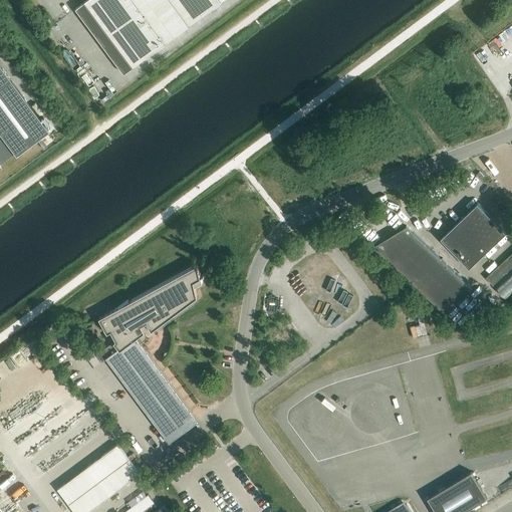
[(87,0),(74,11),(122,76),(224,0),(87,0)]
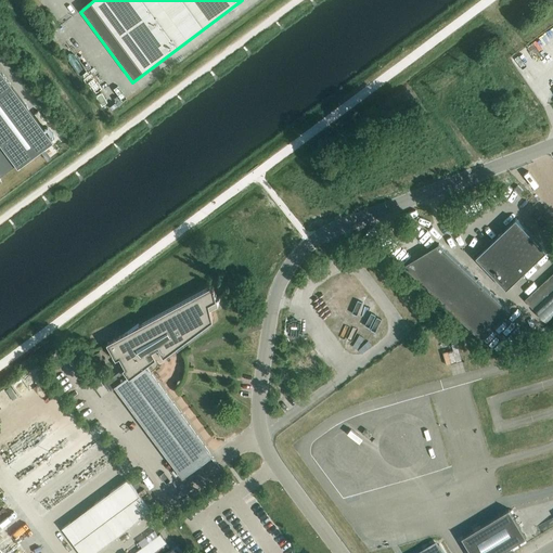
[(0,176),(13,167),(14,169),(50,143),(0,76),(0,176)]
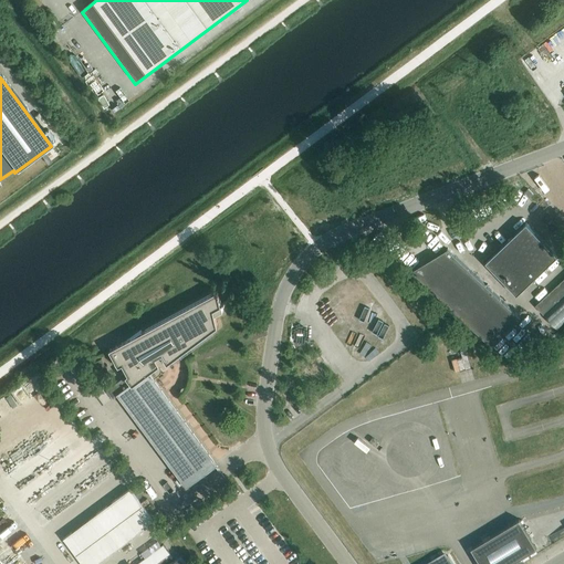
[(483,264),(514,298),(555,259),(524,226),(483,264)]
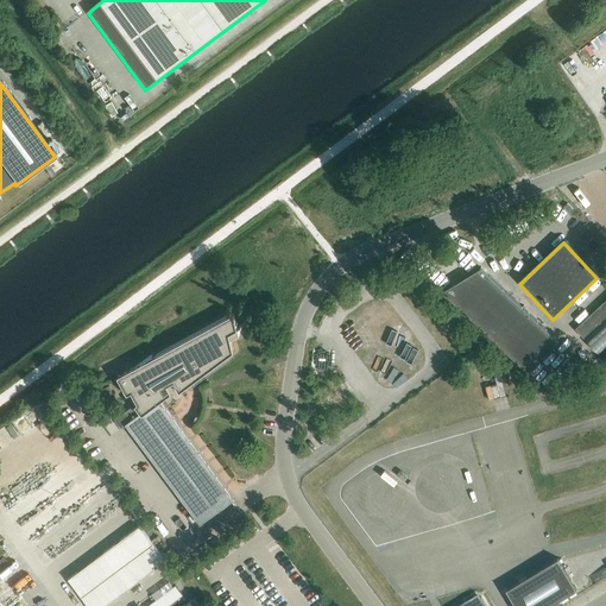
[(449,302),(526,376),(557,343),(479,270),(449,302)]
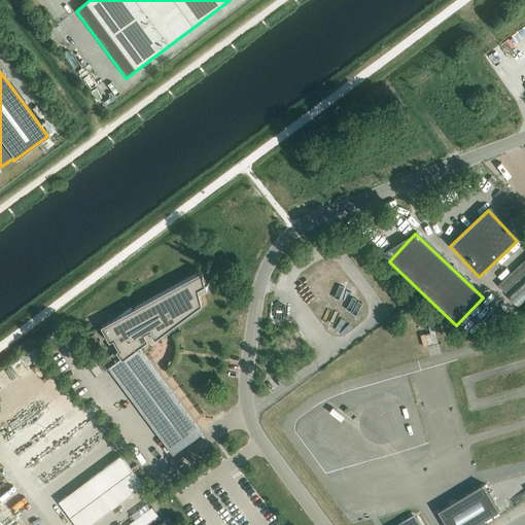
[(524,258),(498,284),(505,291),(524,273),(524,258)]
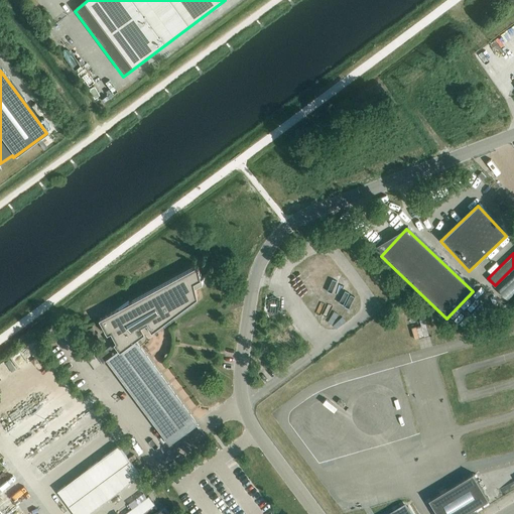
[(104,324),(100,325),(106,336),(110,334),(115,344),(113,345),(118,352),(106,362),(154,426),(180,407),(137,348),(143,344),(144,343),(144,342),(145,341),(145,340),(145,339),(145,338),(144,338),(144,336),(149,333),(150,334),(196,299),(194,290),(202,285),(201,280),(204,278),(203,278),(200,279),(200,275),(199,275),(197,267),(117,310),(106,318),(105,320),(104,323),(104,324)]
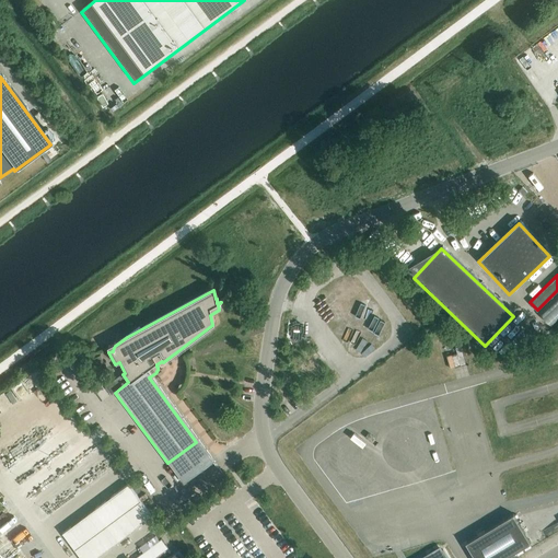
[(555,303),(551,299),(539,309),(542,313),(555,303)]
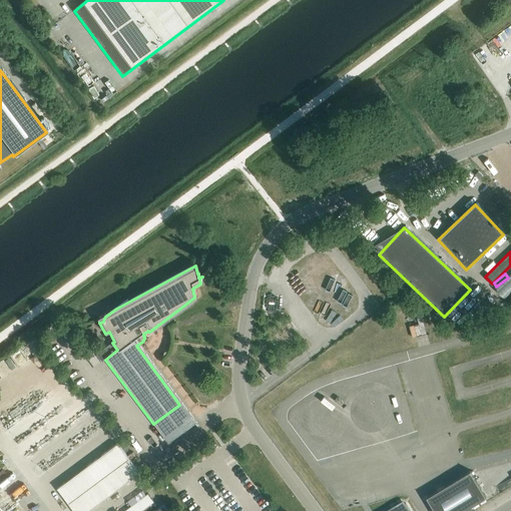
[(111,344),(95,356),(100,363),(105,360),(117,350),(112,343),(111,344)]
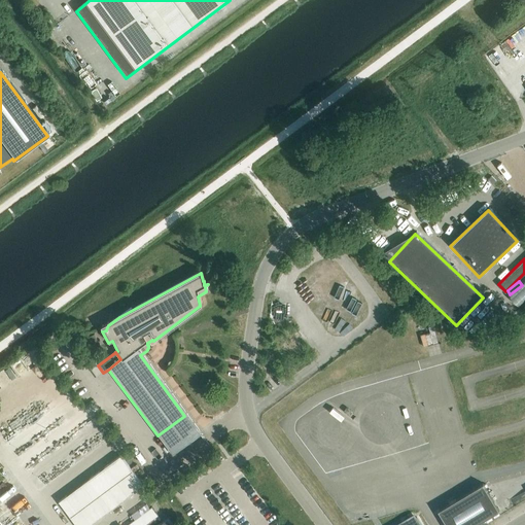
[(86,482),(109,512),(141,488),(119,458),(86,482)]
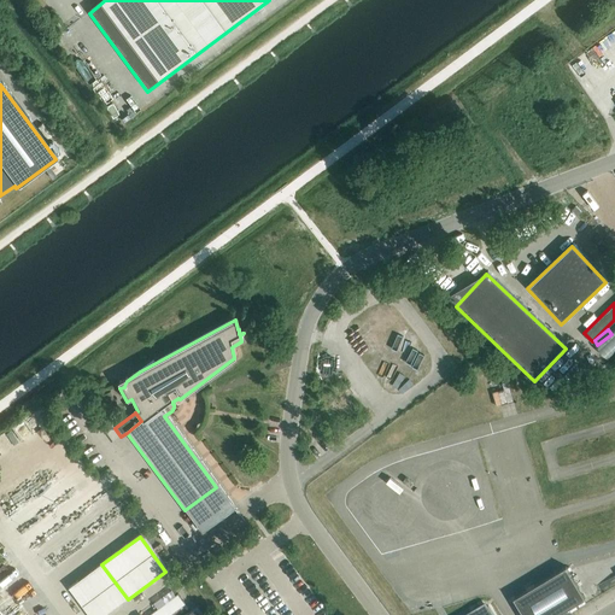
[(564,569),(511,601),(520,614),(560,614),(583,601),(564,569)]
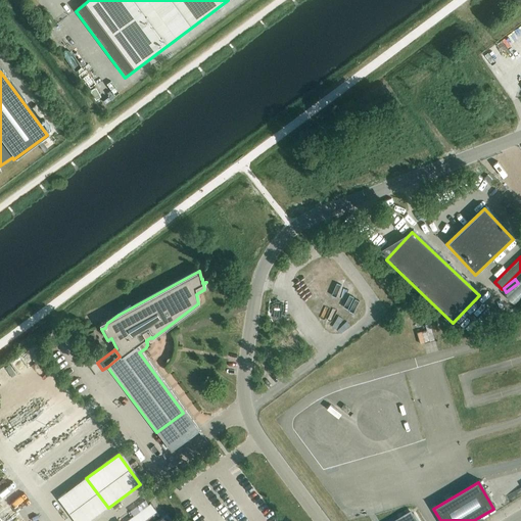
[(145,520),(156,514),(146,499),(130,511),(134,517),(129,520),(145,520)]
